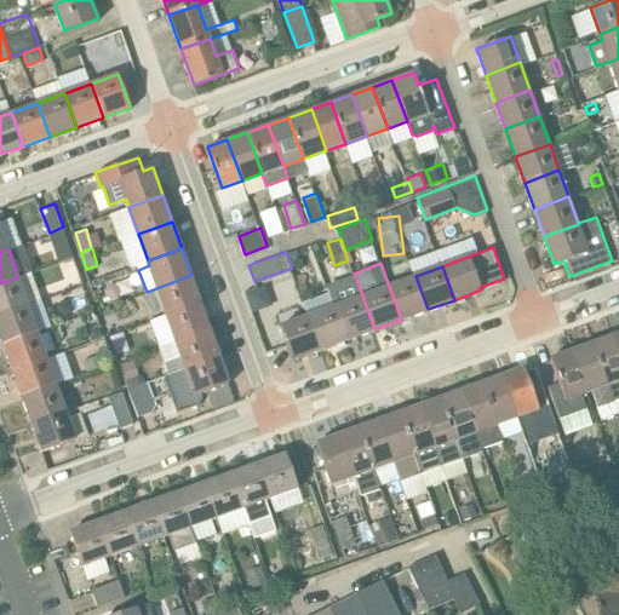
[(191,275),(147,292),(154,312),(165,309),(166,314),(200,302),(191,275)]
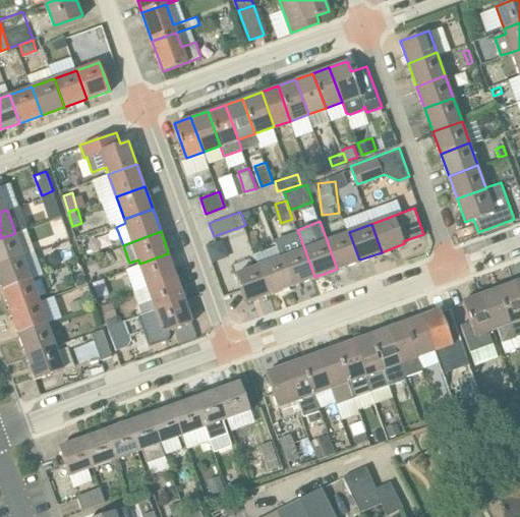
[(359,260),(349,232),(327,240),(337,269),(359,260)]
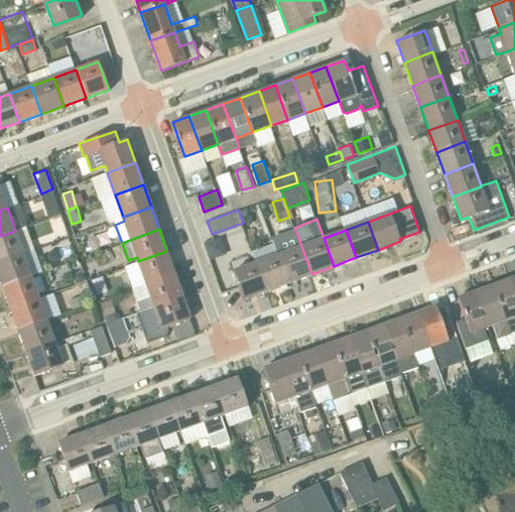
[(15,231),(0,236),(0,260),(23,252),(15,231)]
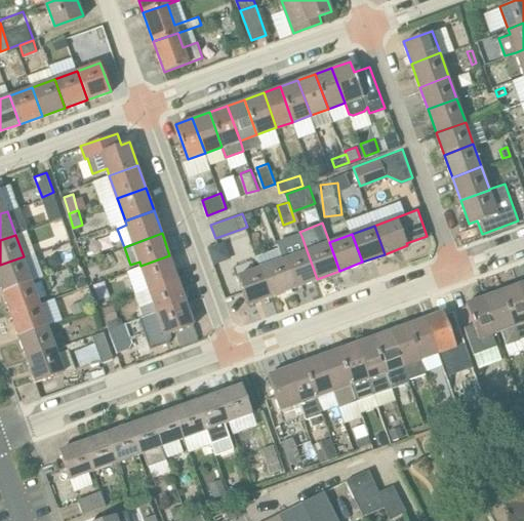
[(317,279),(301,236),(279,245),(284,258),(294,287),(317,279)]
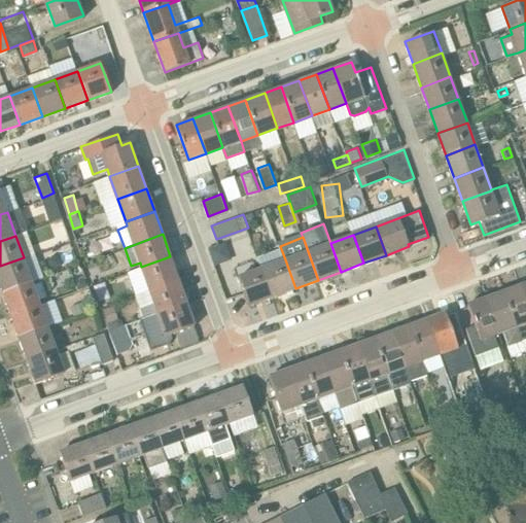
[(433,240),(413,245),(414,253),(435,248),(433,240)]
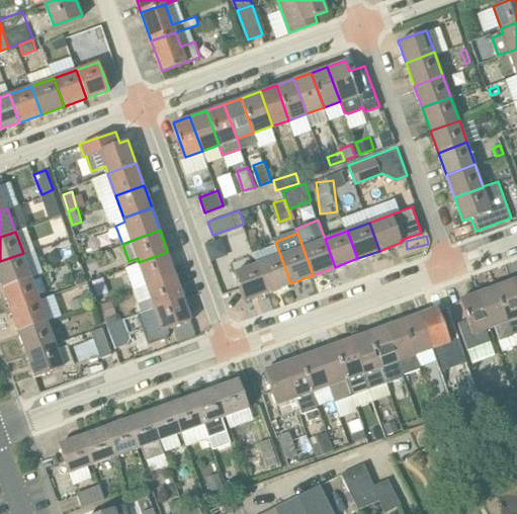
[(167,252),(139,262),(147,284),(175,274),(167,252)]
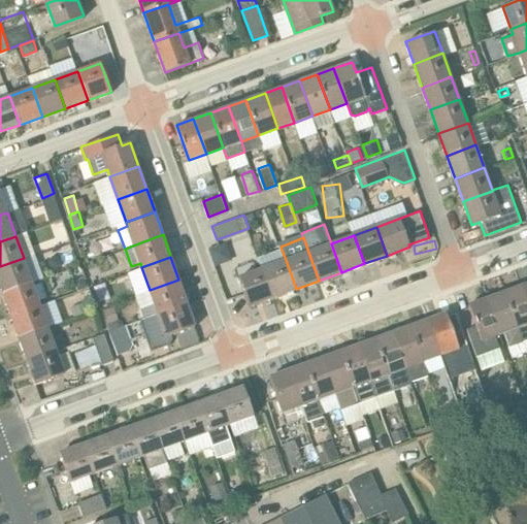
[(24,258),(0,266),(0,284),(3,292),(32,282),(24,258)]
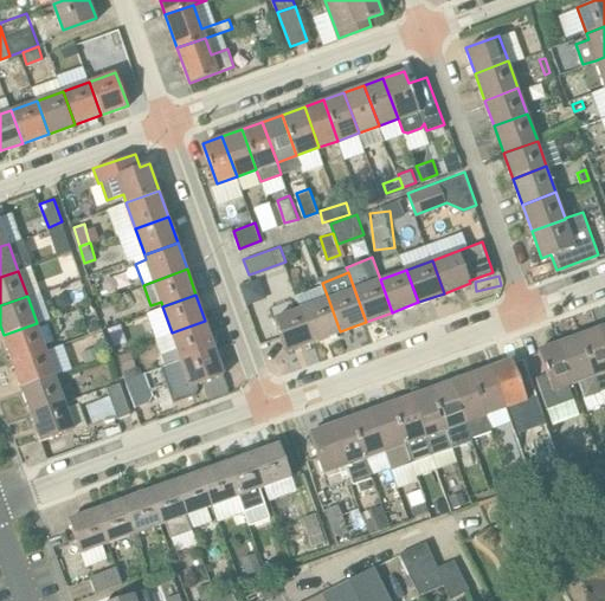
[(340,331),(328,298),(303,308),(315,340),(340,331)]
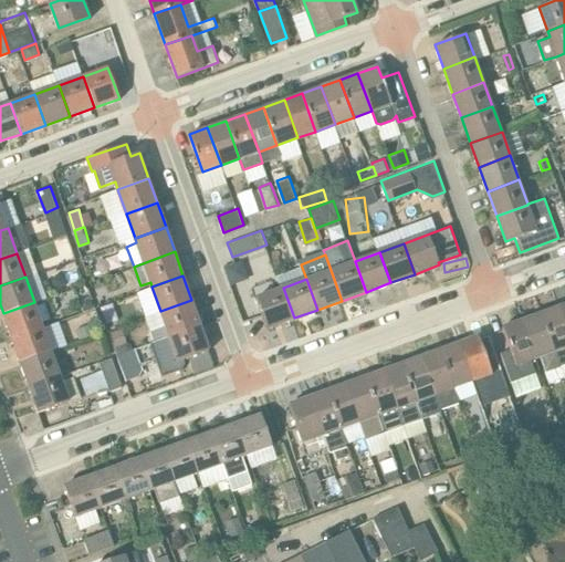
[(294,318),(283,288),(257,297),(268,328),(294,318)]
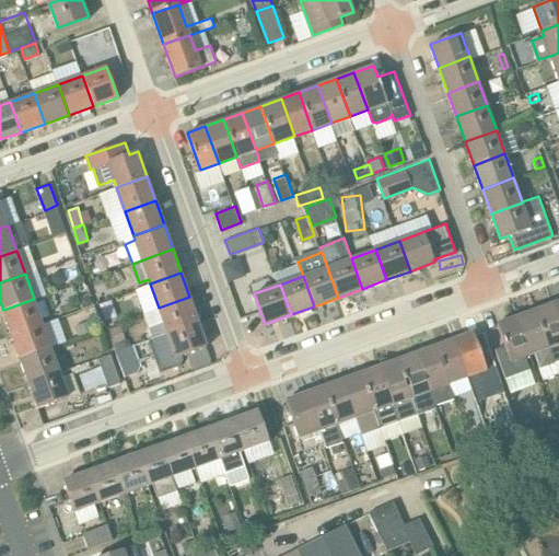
[(89,293),(79,297),(82,307),(92,302),(89,293)]
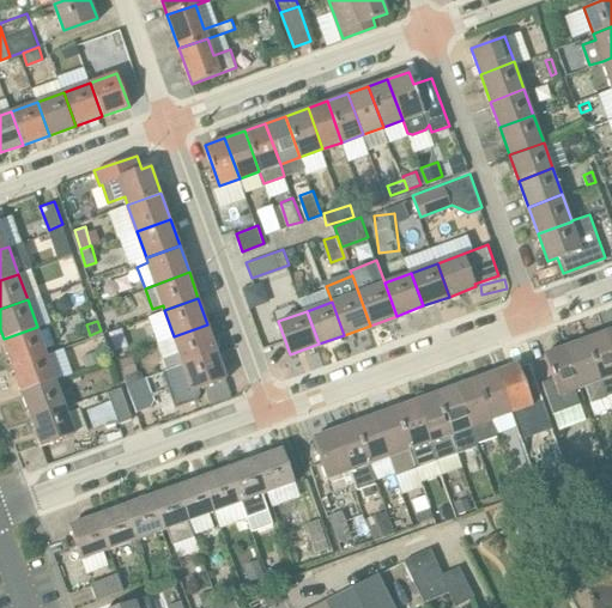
[(207,324),(174,336),(183,363),(217,351),(207,324)]
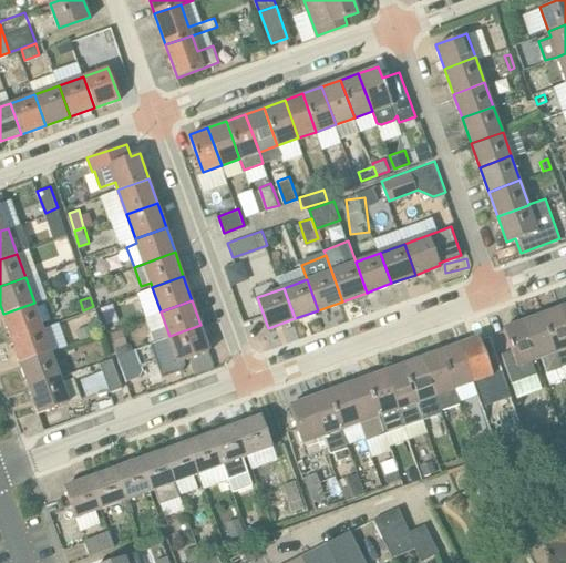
[(34,303),(3,314),(11,337),(43,326),(34,303)]
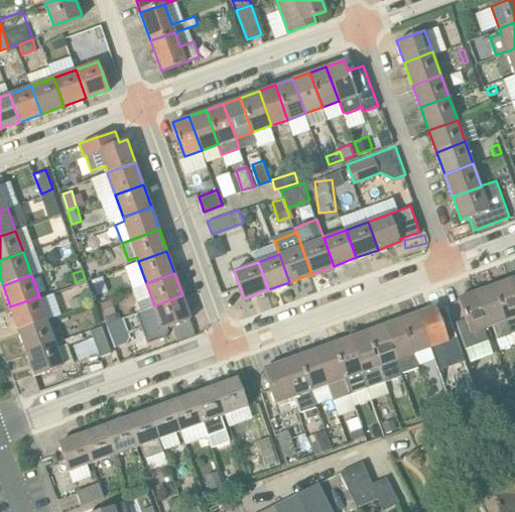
[(506,318),(511,333),(514,331),(514,292),(510,278),(493,284),(506,318)]
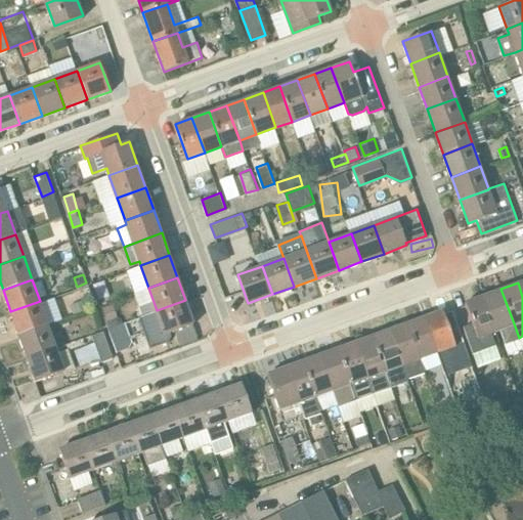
[(519,338),(514,323),(500,289),(482,296),(495,331),(502,329),(507,343),(519,338)]
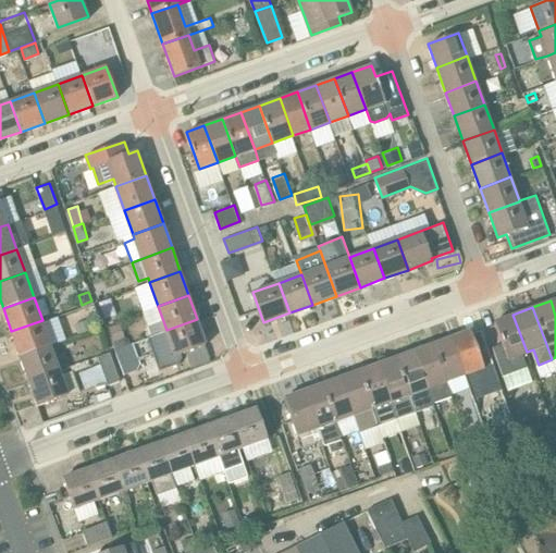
[(527,352),(513,315),(495,321),(503,343),(494,346),(504,375),(528,366),(522,353),(527,352)]
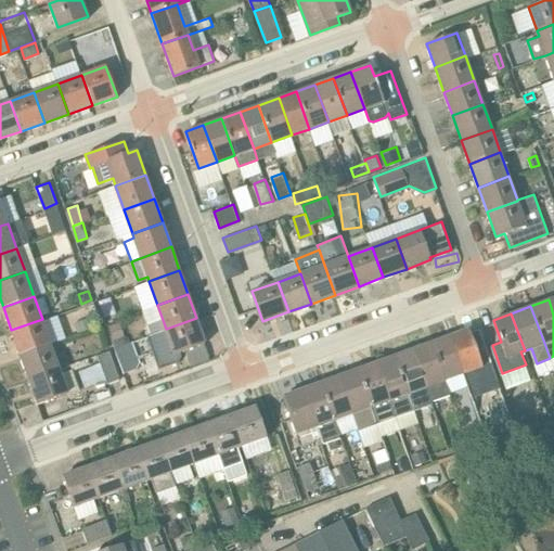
[(86,317),(74,321),(78,332),(90,328),(86,317)]
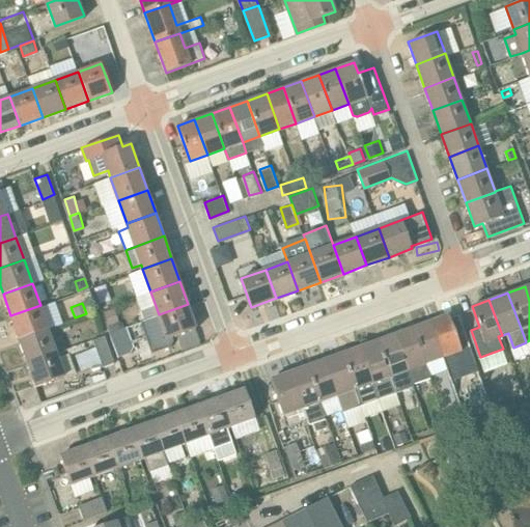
[(188,304),(159,314),(141,321),(151,352),(170,345),(173,340),(172,335),(176,334),(183,351),(202,343),(188,304)]
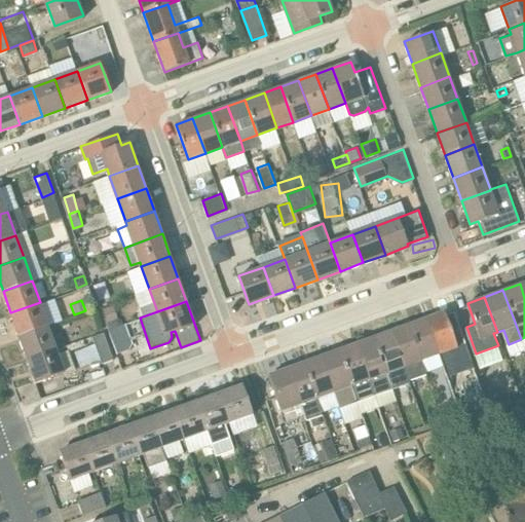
[(40,302),(10,312),(19,336),(48,326),(40,302)]
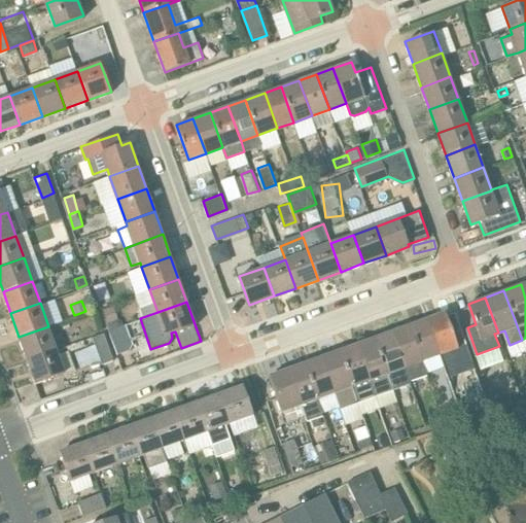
[(109,328),(124,323),(121,319),(119,318),(114,305),(102,310),(109,328)]
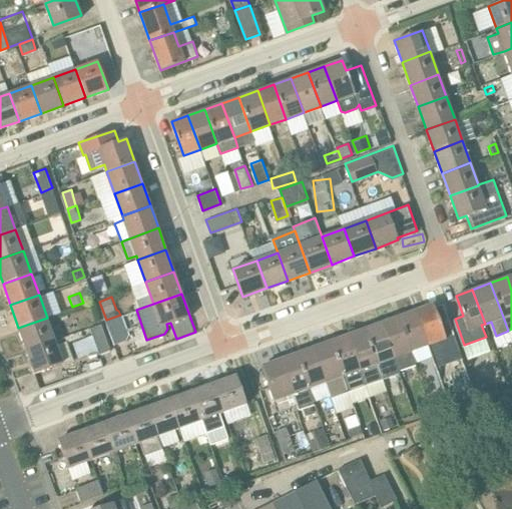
[(434,304),(417,310),(429,345),(446,338),(434,304)]
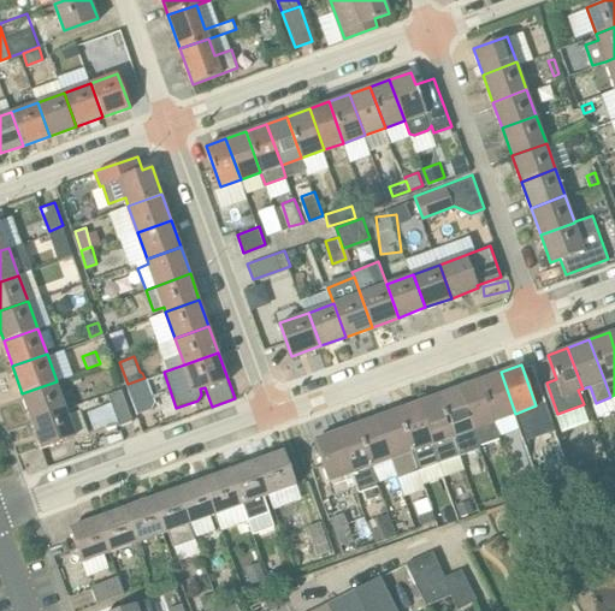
[(515,414),(501,372),(479,379),(495,421),(515,414)]
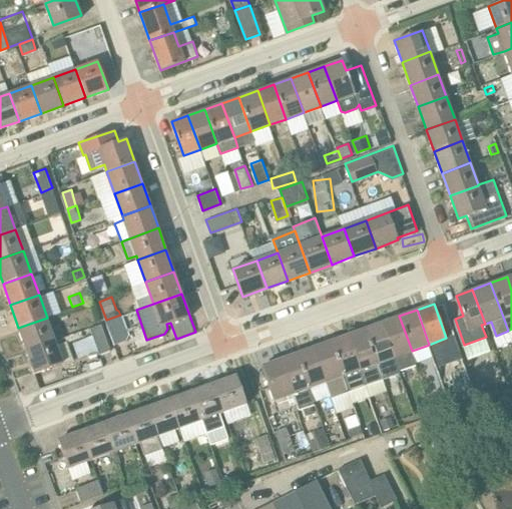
[(120,315),(106,320),(115,344),(127,339),(130,334),(123,315),(120,316),(120,315)]
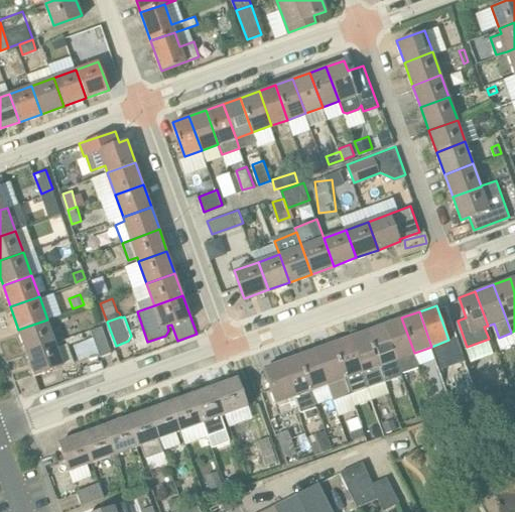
[(414,353),(401,317),(385,324),(402,371),(418,365),(414,353)]
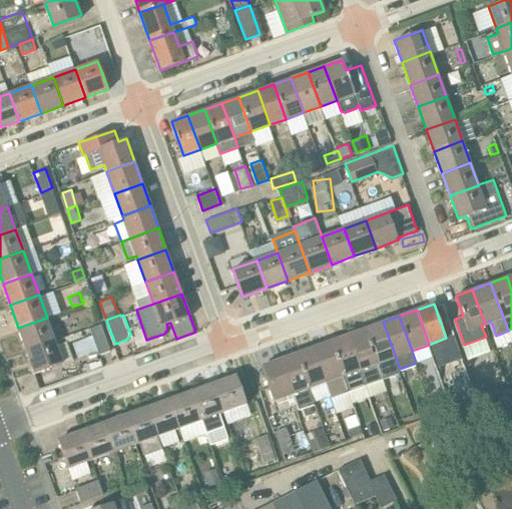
[(47,318),(18,328),(26,350),(55,339),(47,318)]
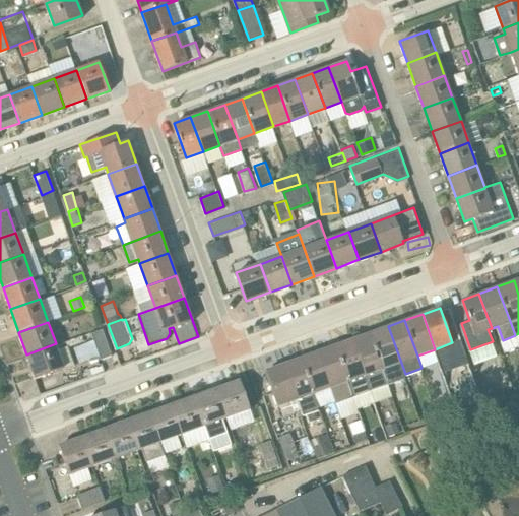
[(405,374),(388,326),(371,332),(389,382),(405,376),(405,374)]
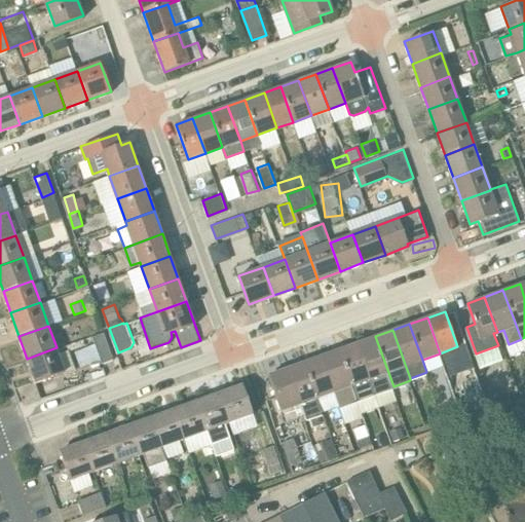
[(100,356),(111,351),(104,331),(92,335),(100,356)]
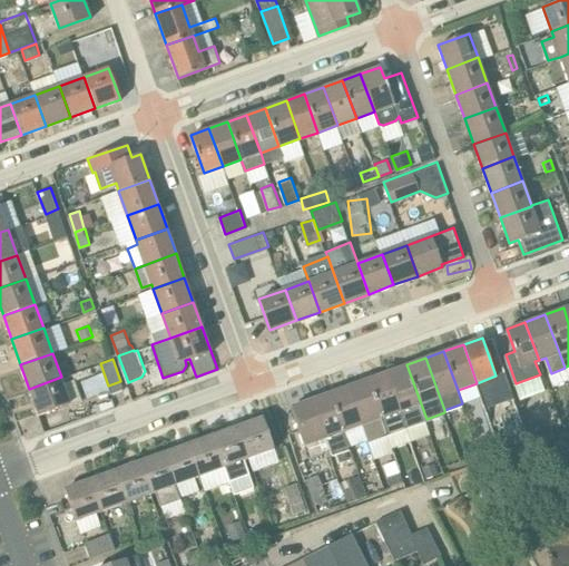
[(427,419),(406,364),(386,371),(406,426),(427,419)]
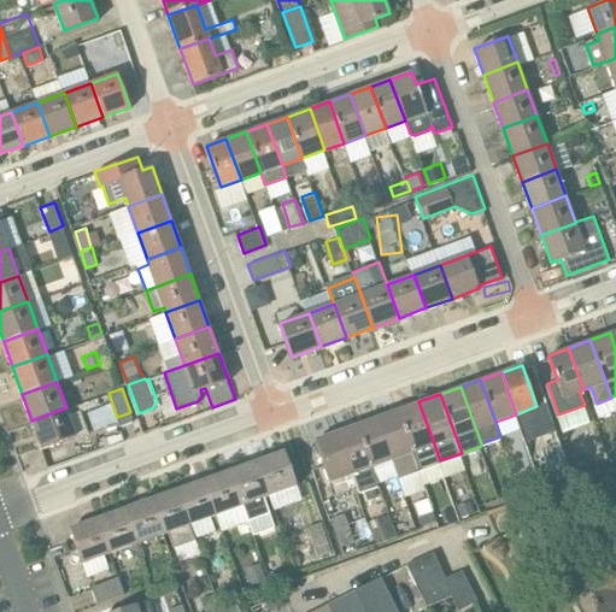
[(440,460),(418,401),(398,410),(420,469),(440,460)]
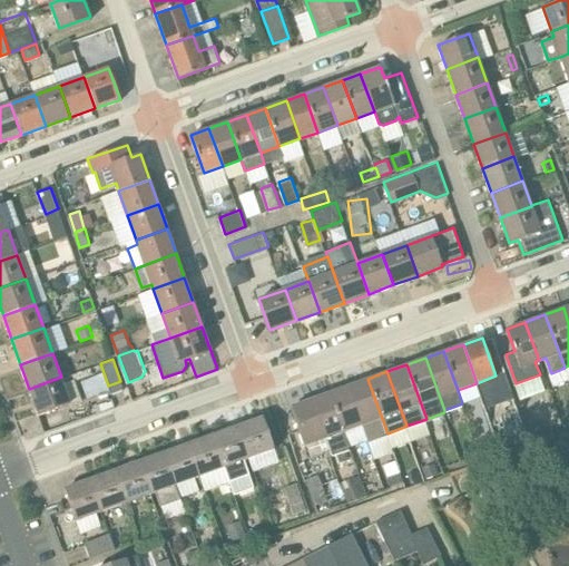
[(61,377),(29,389),(38,413),(70,402),(61,377)]
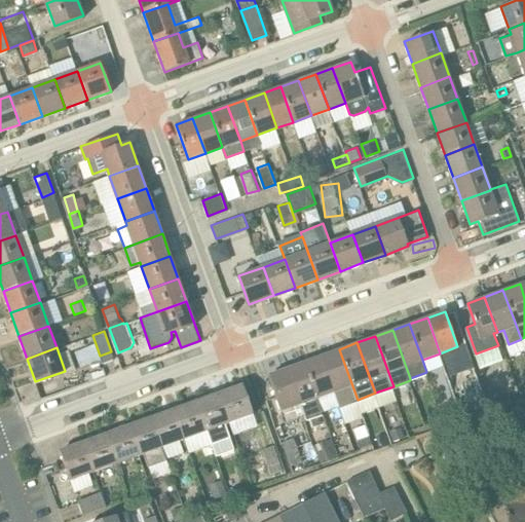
[(358,400),(339,349),(323,356),(335,390),(340,406),(358,400)]
